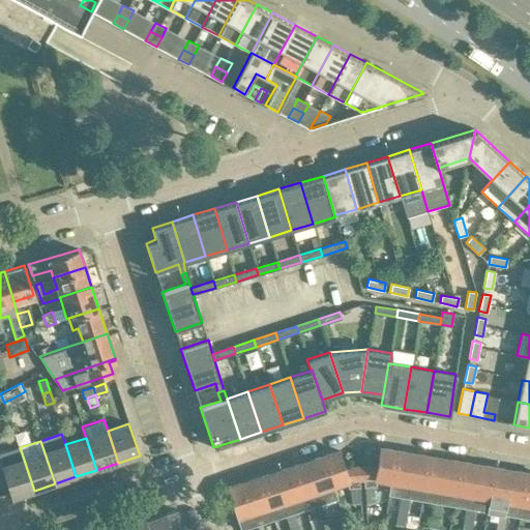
[(0,465),(0,466),(0,495),(9,492),(11,498),(34,491),(20,447),(0,453),(0,465)]
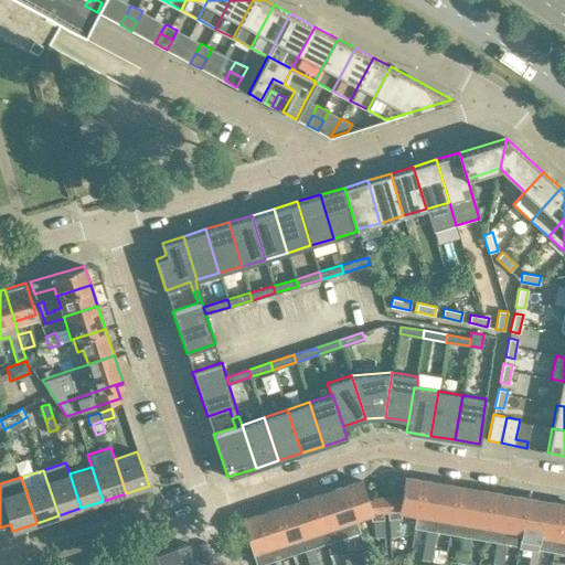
[(386,498),(384,498),(385,511),(387,511),(390,536),(400,535),(398,519),(400,518),(400,516),(400,511),(416,513),(423,480),(404,477),(401,497),(386,498)]
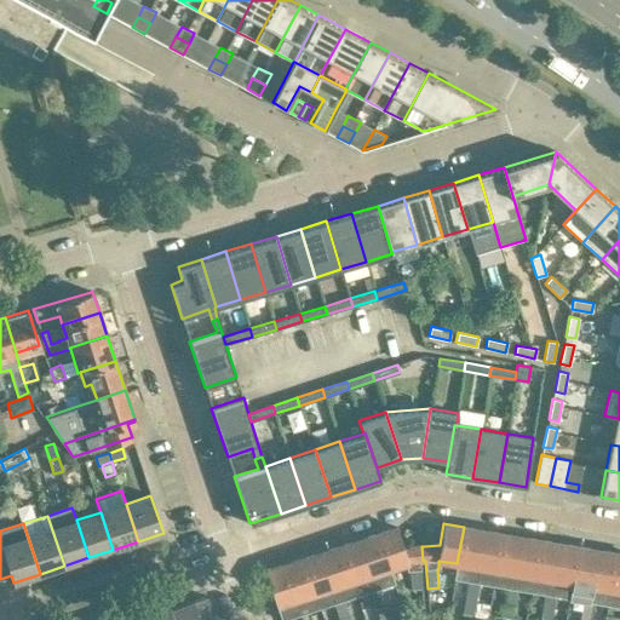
[(419,546),(403,547),(396,527),(378,533),(390,570),(406,566),(406,570),(408,570),(408,590),(411,590),(420,589),(420,562),(423,561),(422,546),(419,546)]
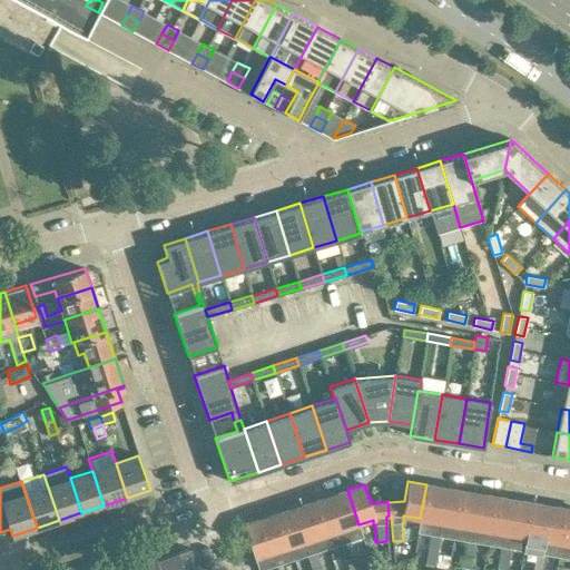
[(420,518),(418,532),(430,534),(435,534),(444,487),(426,484),(420,518)]
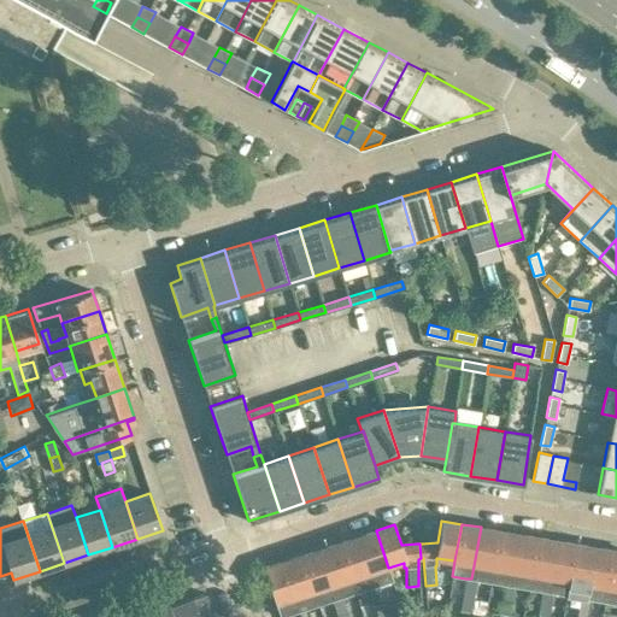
[(481,527),(471,579),(477,580),(491,582),(500,530),(481,527)]
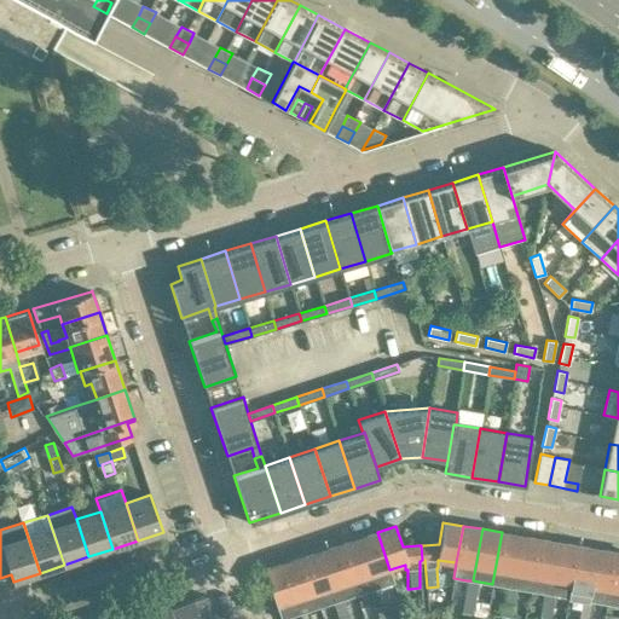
[(375,589),(380,586),(393,583),(389,570),(377,532),(358,538),(375,589)]
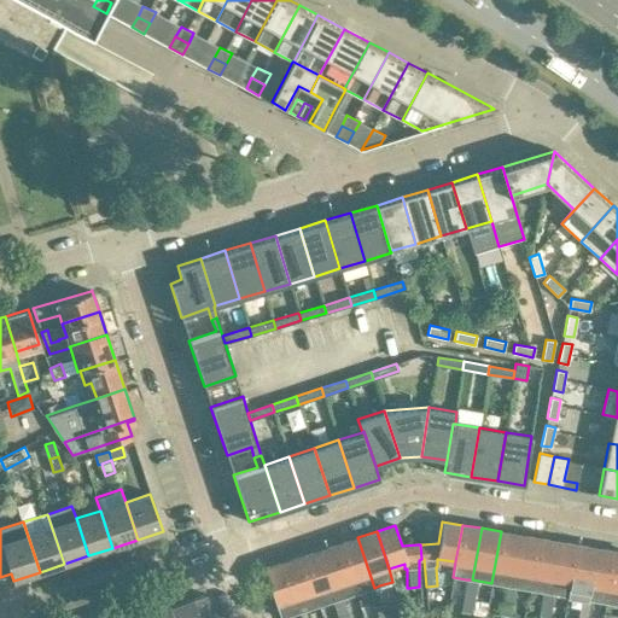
[(501,531),(491,583),(506,586),(511,587),(520,535),(501,531)]
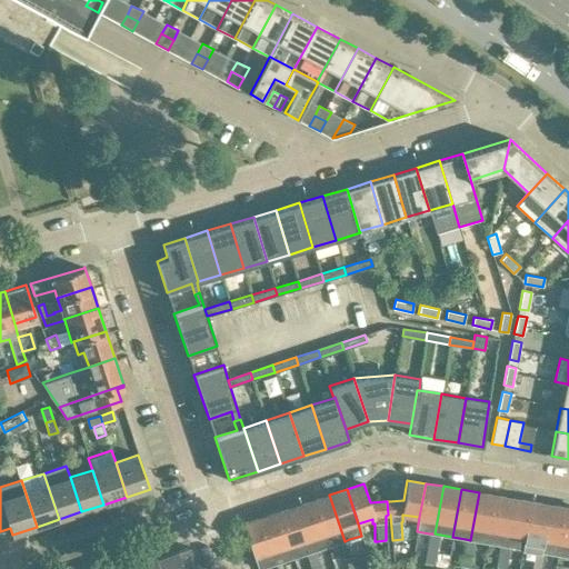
[(479,492),(470,540),(476,541),(488,543),(496,495),(479,492)]
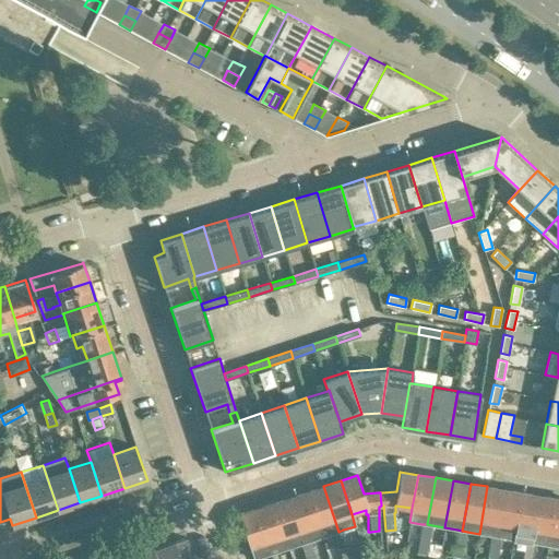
[(307,491),(321,537),(333,533),(339,532),(323,486),(307,491)]
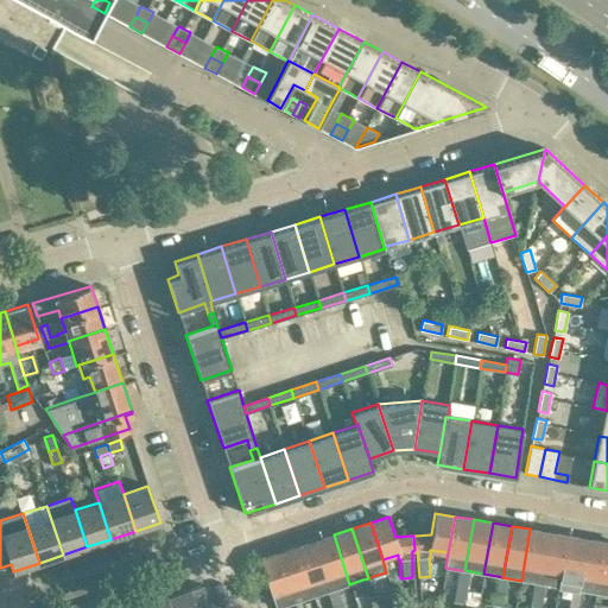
[(530,529),(521,581),(534,583),(540,584),(549,532),(530,529)]
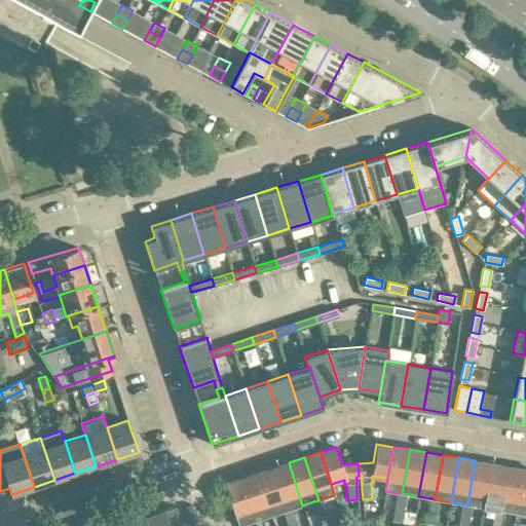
[(475,460),(467,505),(472,505),(483,508),(491,463),(475,460)]
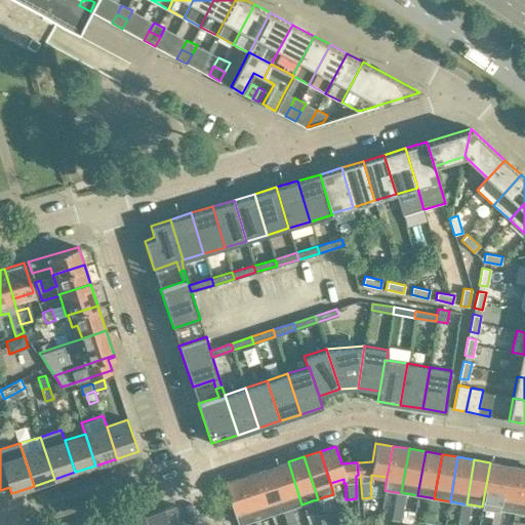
[(286,510),(291,508),(301,505),(288,461),(272,467),(286,510)]
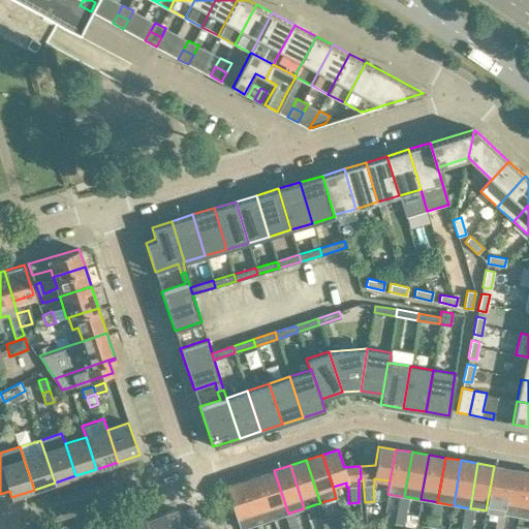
[(494,466),(486,510),(498,512),(502,514),(510,469),(494,466)]
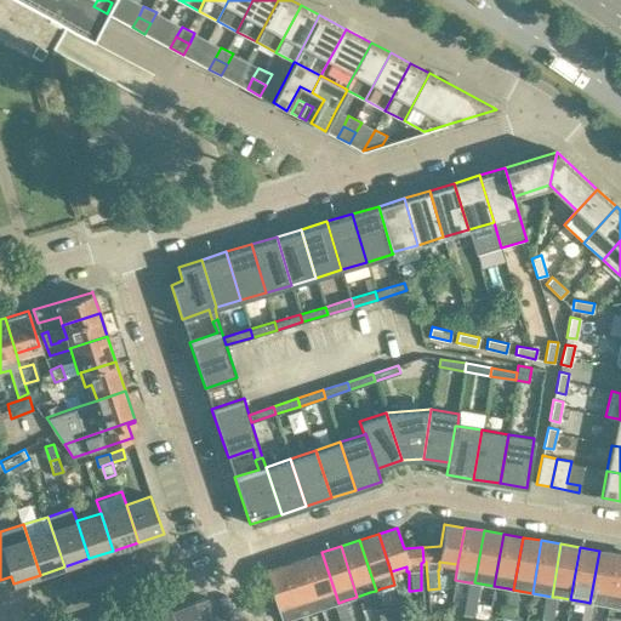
[(599,551),(590,603),(596,604),(608,607),(617,553),(599,551)]
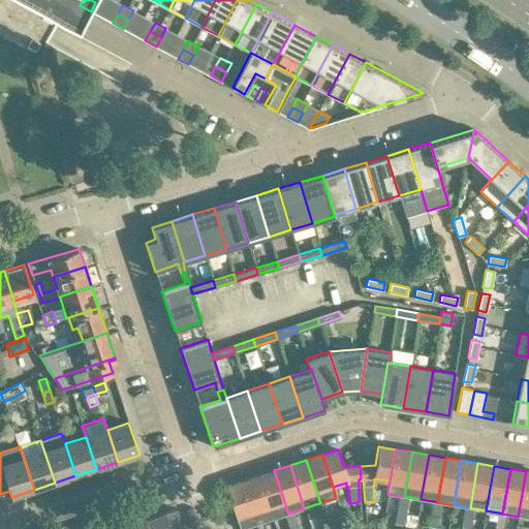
[(288,514),(274,470),(258,475),(273,519),(284,515),(288,514)]
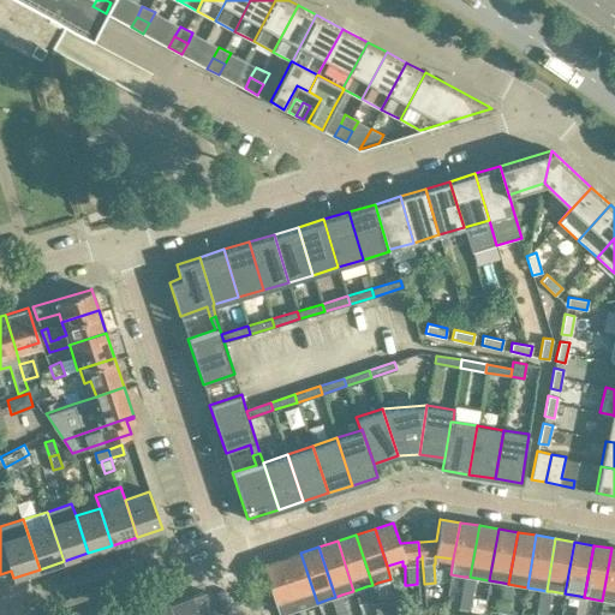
[(614,602),(614,548),(611,548),(602,601),(614,602)]
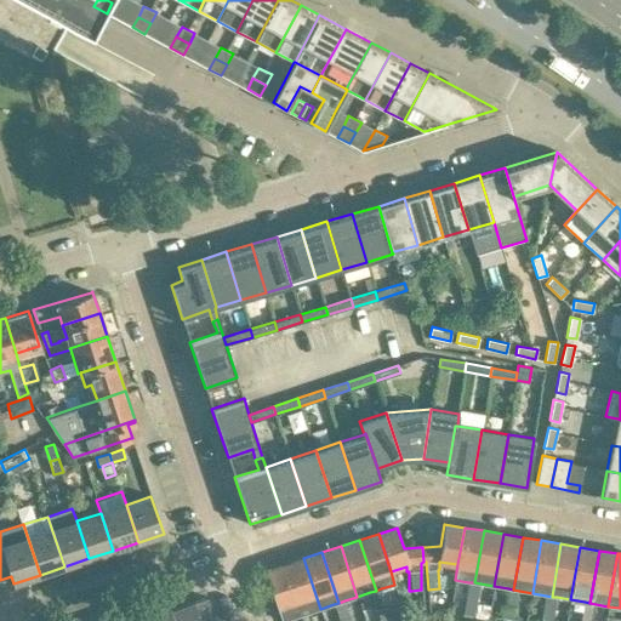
[(320,609),(303,558),(284,565),(301,615),(320,609)]
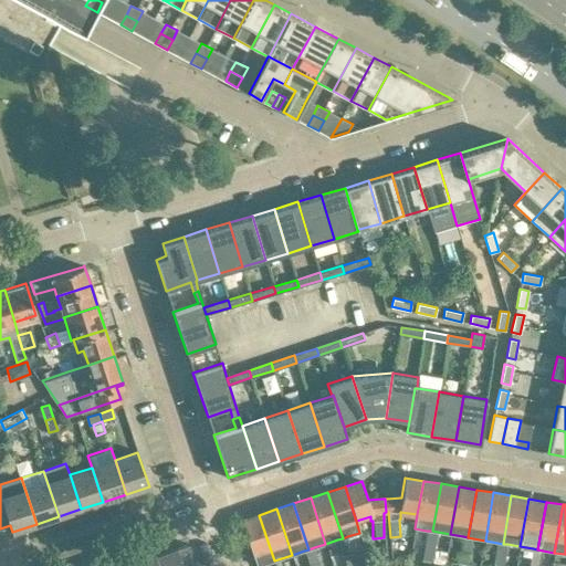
[(258,565),(274,561),(259,515),(242,521),(257,565),(258,565)]
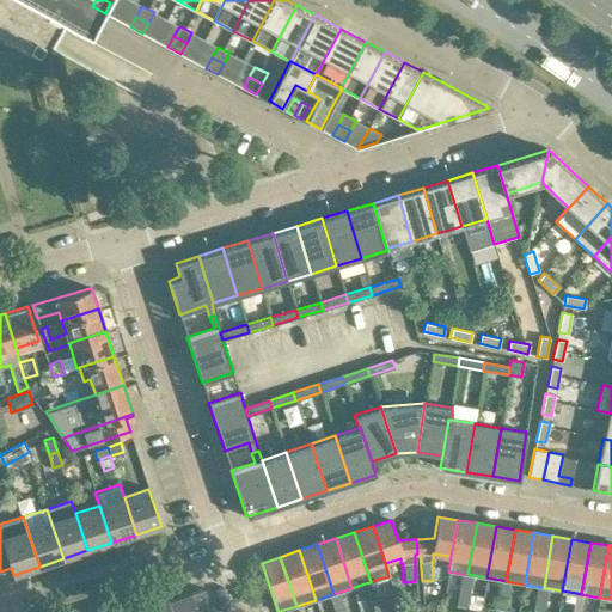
[(501,580),(497,597),(508,598),(512,582),(506,581),(501,580)]
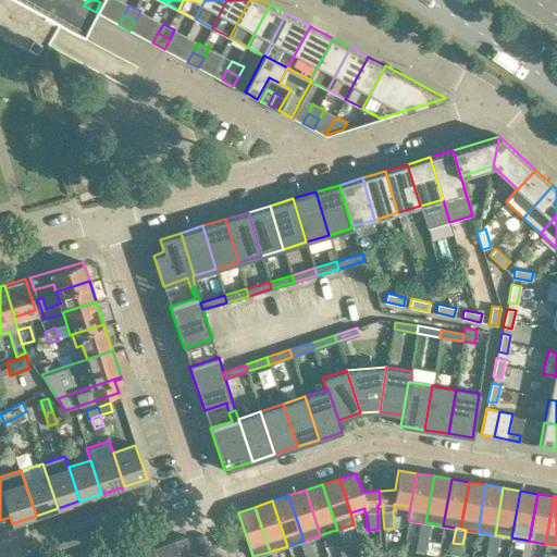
[(490,534),(487,547),(497,548),(499,535),(495,535),(490,534)]
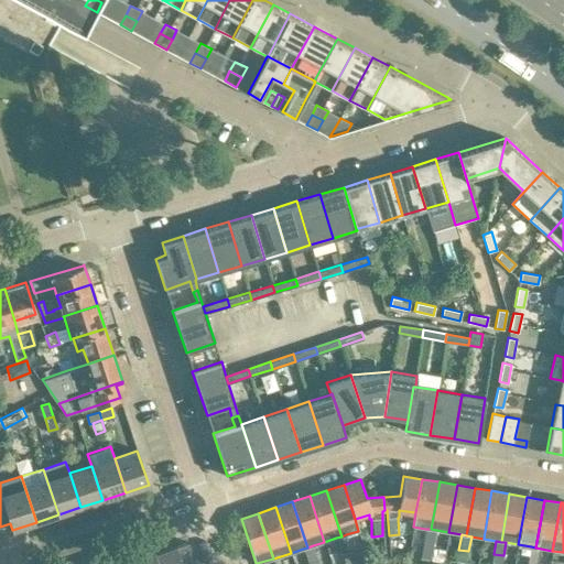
[(195,563),(188,542),(154,554),(158,563),(195,563)]
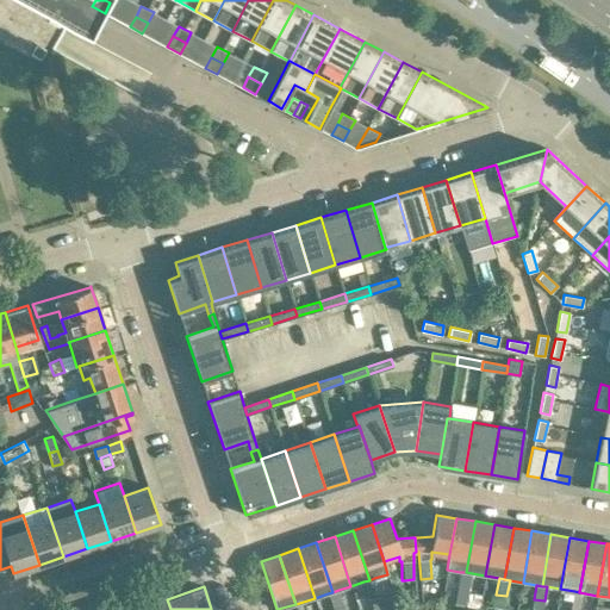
[(338,590),(332,592),(328,593),(332,609),(341,609),(346,609),(338,590)]
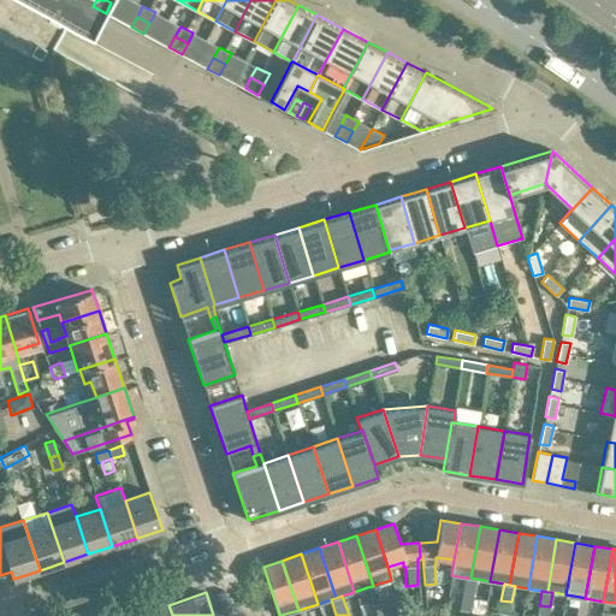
[(458,611),(471,612),(473,597),(462,596),(460,610),(458,611)]
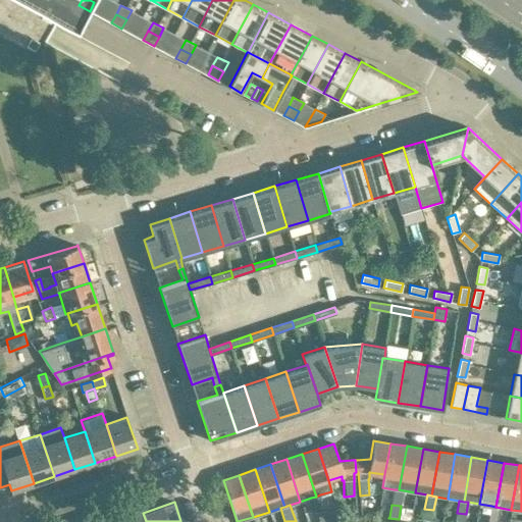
[(491,506),(489,517),(499,518),(501,508),(496,507),(491,506)]
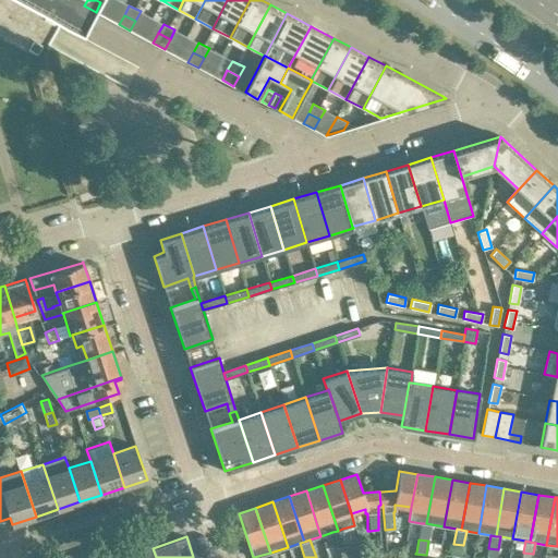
[(132,557),(156,557),(153,548),(150,542),(130,549),(132,557)]
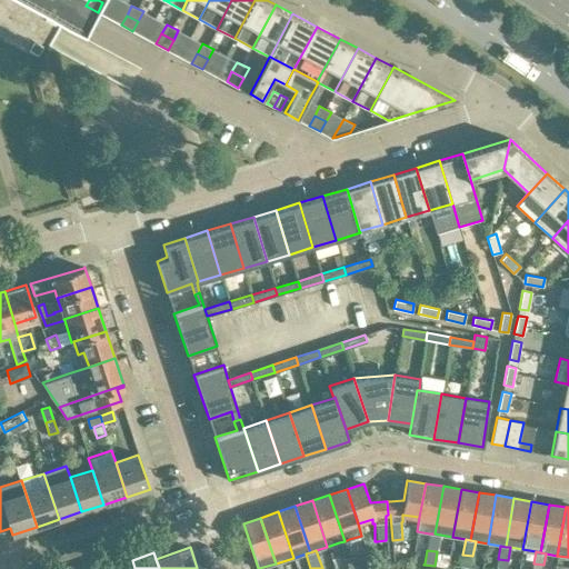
[(472,556),(462,555),(460,568),(470,568),(472,556)]
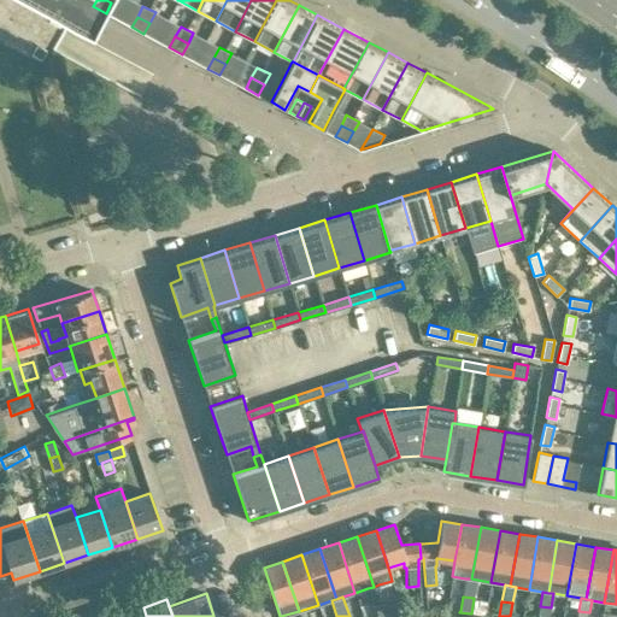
[(404,616),(399,603),(386,607),(388,616),(404,616)]
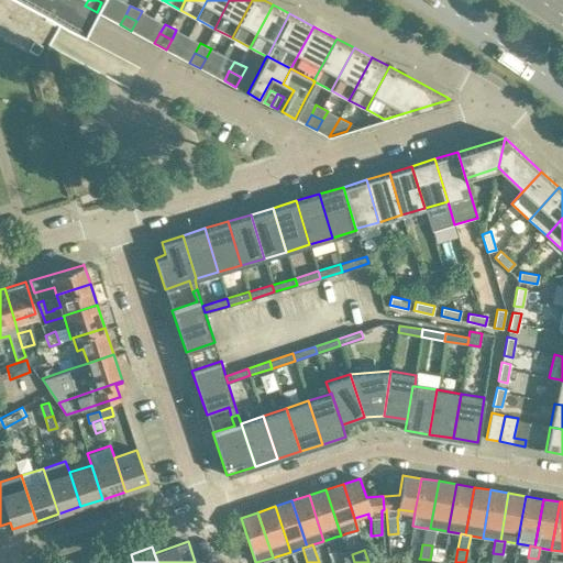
[(351,551),(341,554),(344,562),(354,562),(352,554),(351,551)]
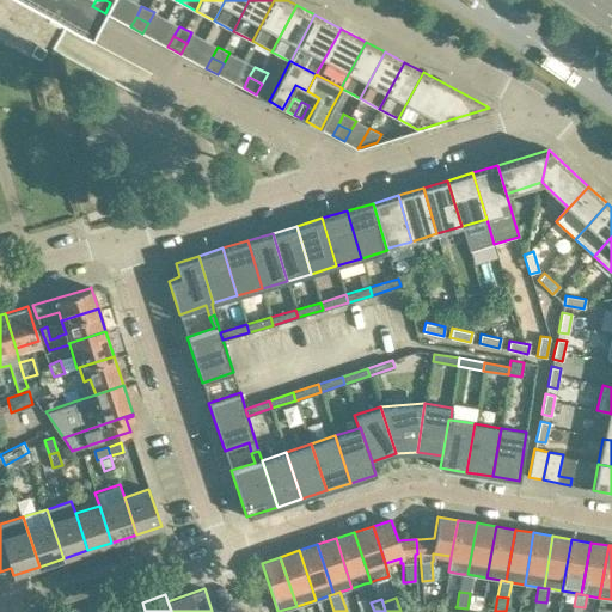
[(533,611),(544,611),(546,603),(536,601),(533,611)]
